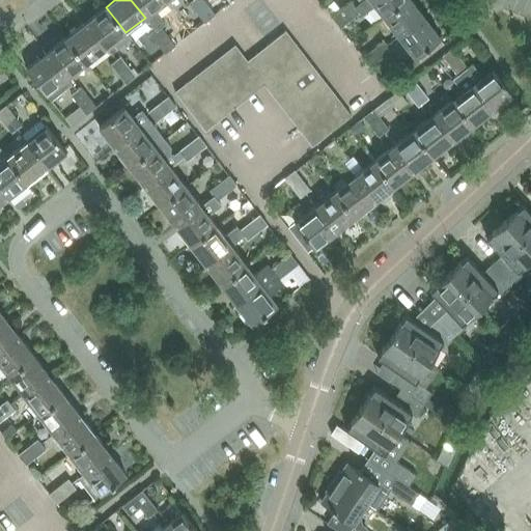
[(163,0),(131,0),(145,18),(155,30),(160,27),(164,23),(155,10),(165,2),(163,0)]
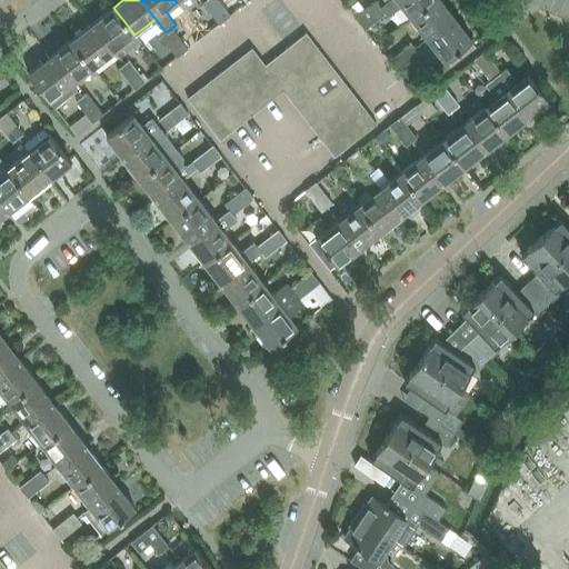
[(207,0),(203,3),(210,13),(216,9),(218,12),(223,8),(217,0),(207,0)]
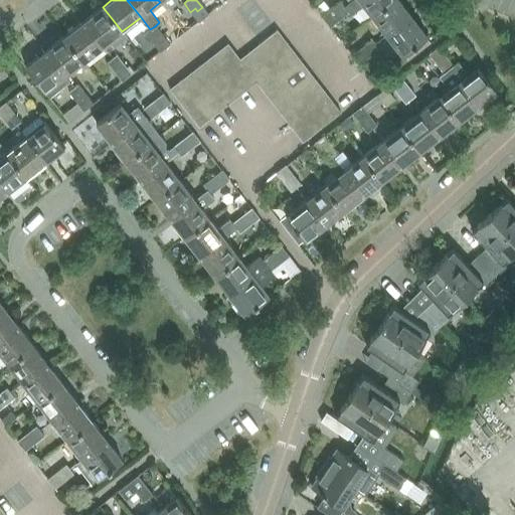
[(322,0),(315,0),(311,3),(315,8),(324,1),(322,0)]
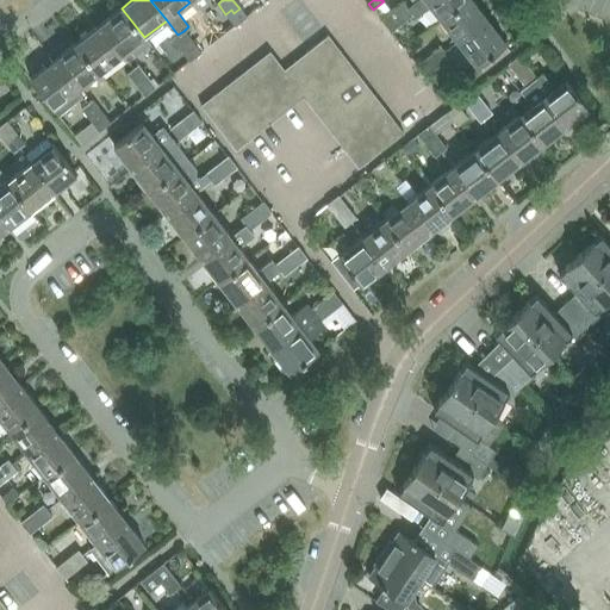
[(404,4),(393,11),(398,17),(396,19),(399,25),(412,14),(416,18),(430,6),(442,20),(467,0),(421,0),(415,5),(409,10),(404,4)]
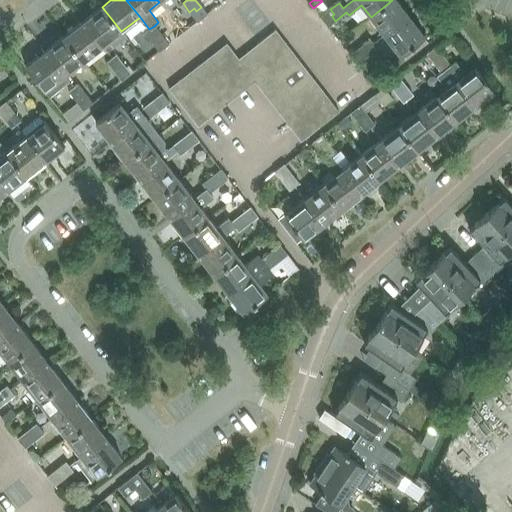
[(392,0),(371,17),(385,36),(409,18),(395,0),(392,0)]
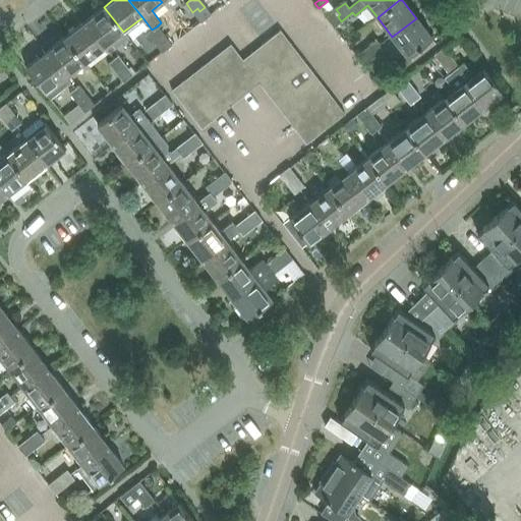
[(104,7),(84,22),(103,47),(110,54),(128,40),(123,32),(104,7)]
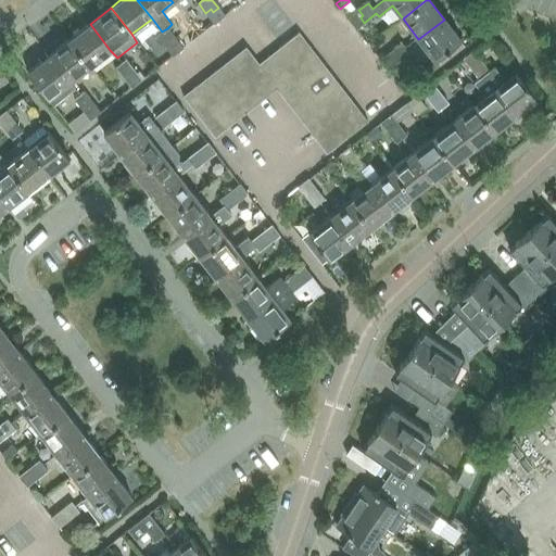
[(211,9),(205,13),(215,25),(225,16),(218,8),(213,12),(211,9)]
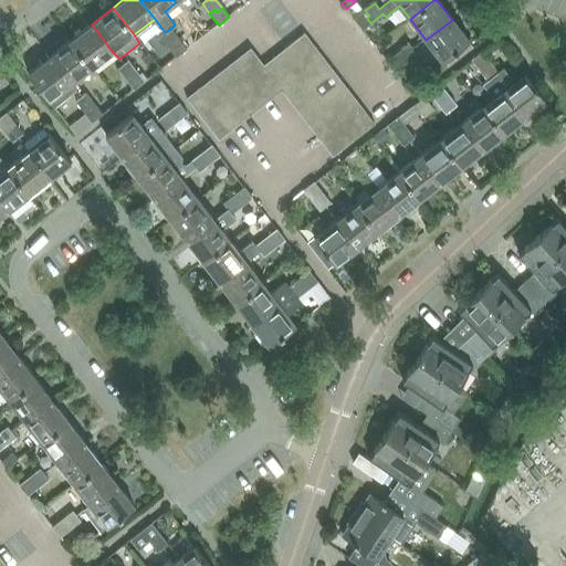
[(362,30),(370,23),(367,18),(369,16),(365,10),(354,20),(362,30)]
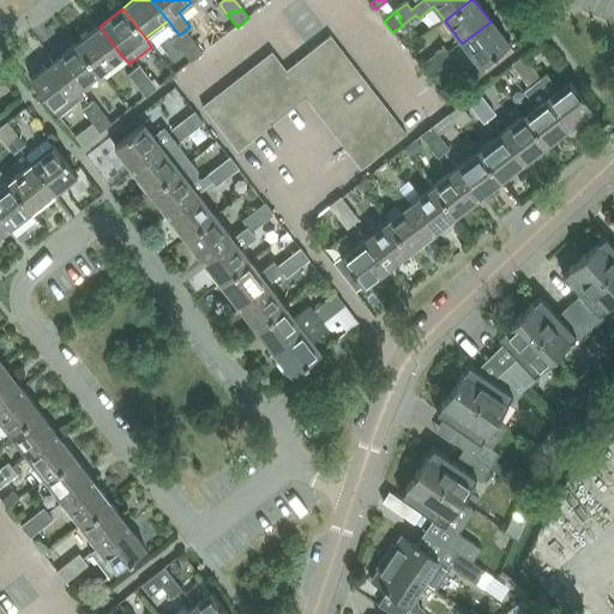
[(491,22),(462,43),(480,66),(509,44),(491,22)]
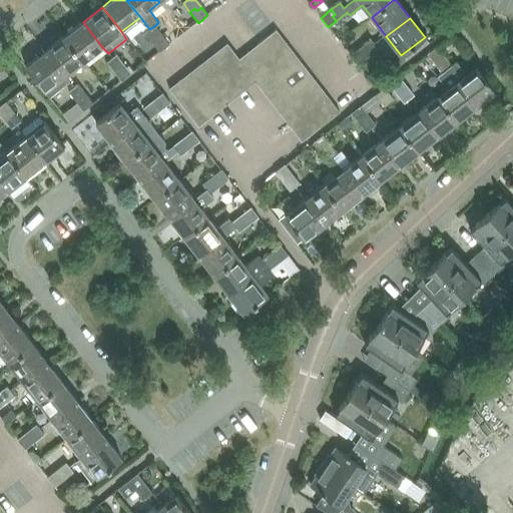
[(83,22),(63,37),(82,61),(101,46),(83,22)]
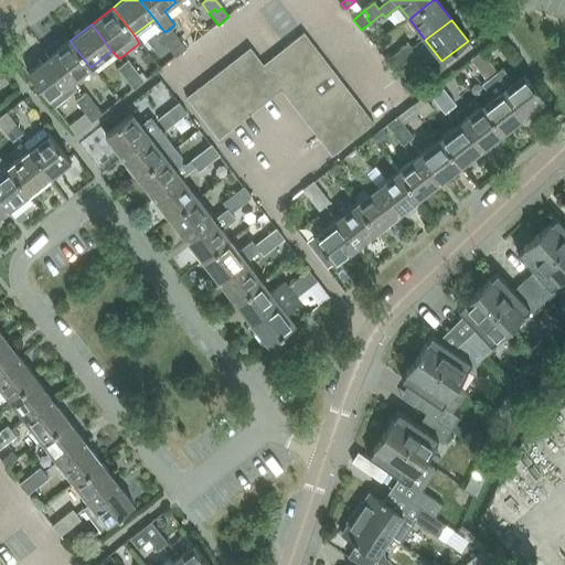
[(159,36),(167,46),(172,42),(174,44),(179,41),(170,29),(164,32),(159,36)]
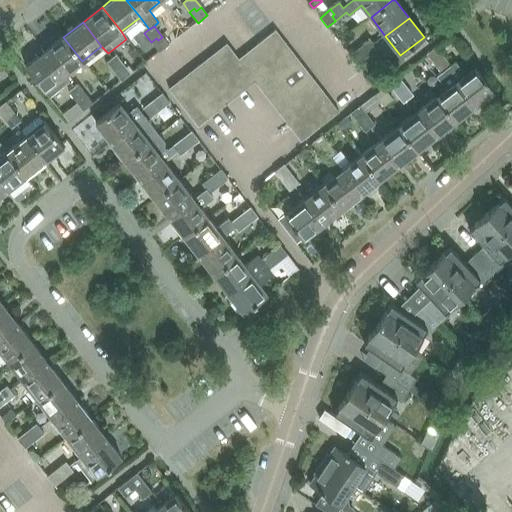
[(259,42),(257,44),(268,59),(287,45),(275,30),(259,42)]
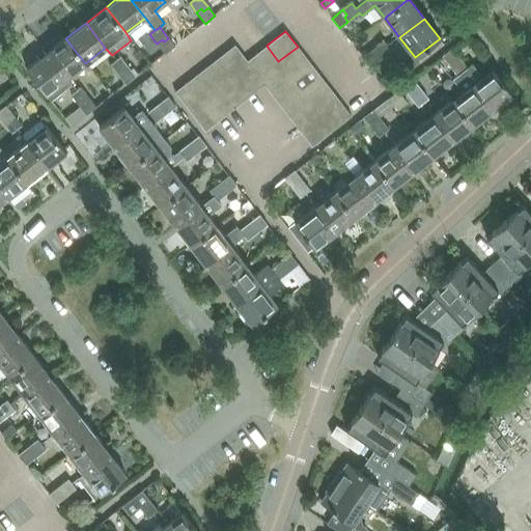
[(65,38),(46,54),(65,79),(85,63),(65,38)]
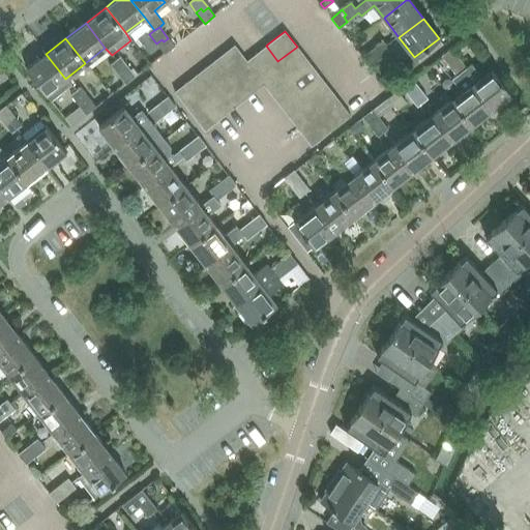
[(162,39),(156,43),(165,54),(175,47),(168,38),(164,41),(162,39)]
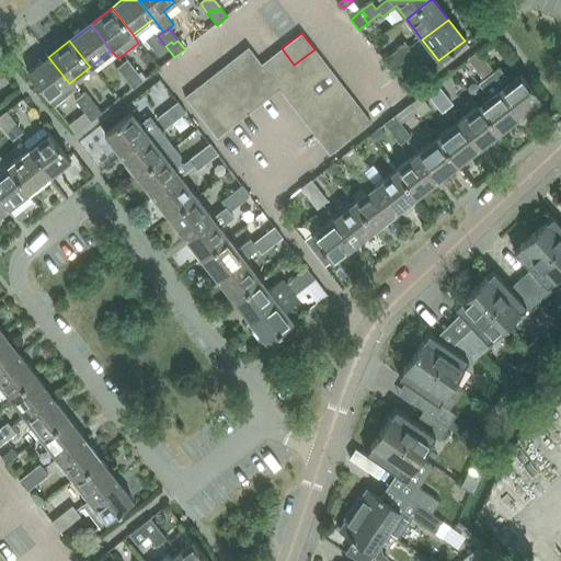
[(404,44),(395,52),(399,57),(396,59),(400,65),(412,55),(404,44)]
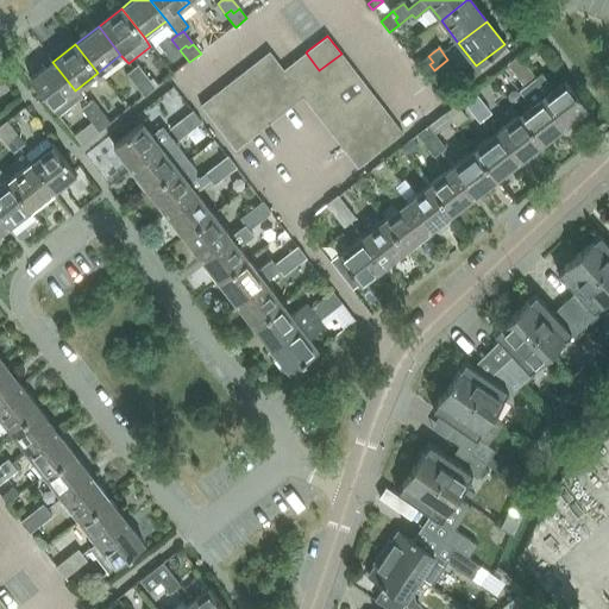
[(270,51),(257,62),(275,85),(287,75),(282,70),(284,69),(270,51)]
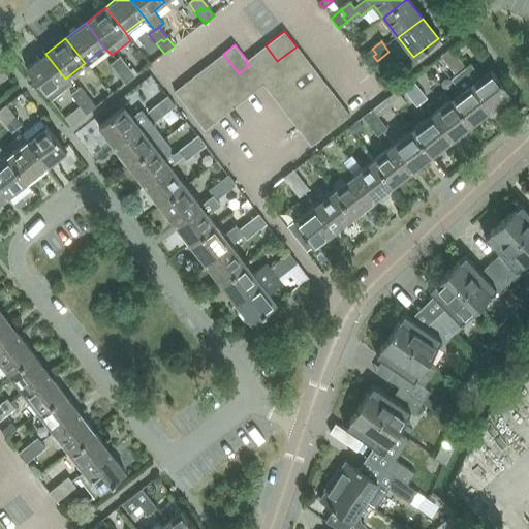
[(266,45),(255,54),(275,79),(283,71),(284,70),(277,61),(266,45)]
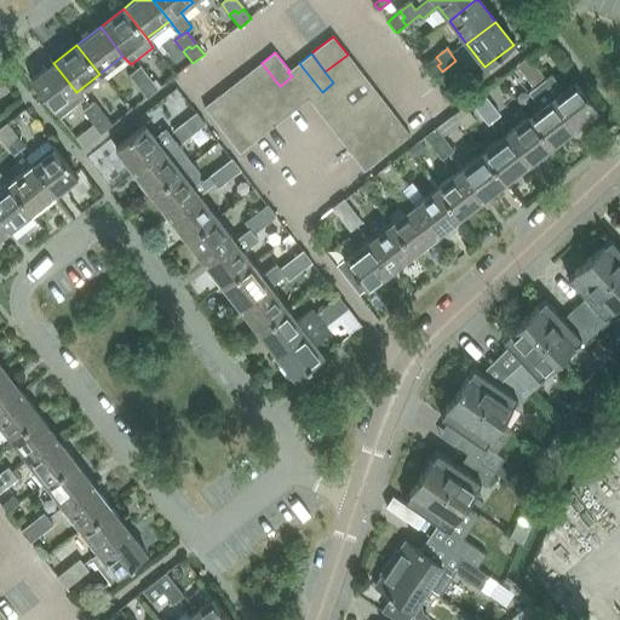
[(348,55),(325,72),(333,82),(356,64),(348,55)]
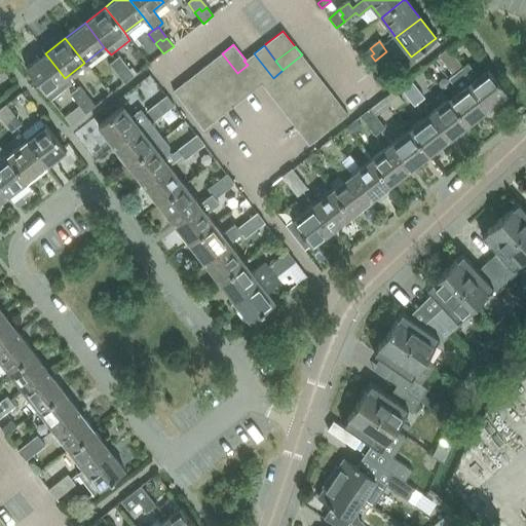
[(374,53),(370,48),(359,58),(367,67),(375,61),(371,55),(374,53)]
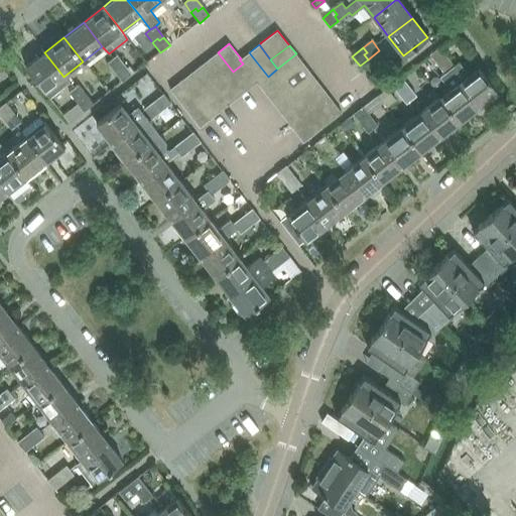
[(429,55),(435,65),(441,60),(443,62),(447,58),(439,47),(429,55)]
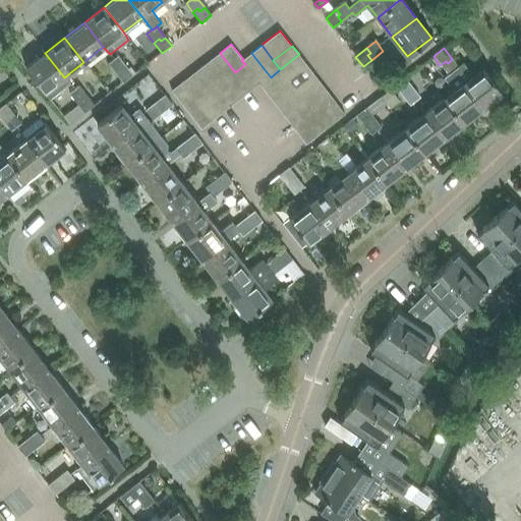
[(64,77),(45,53),(25,67),(50,99),(69,83),(64,77)]
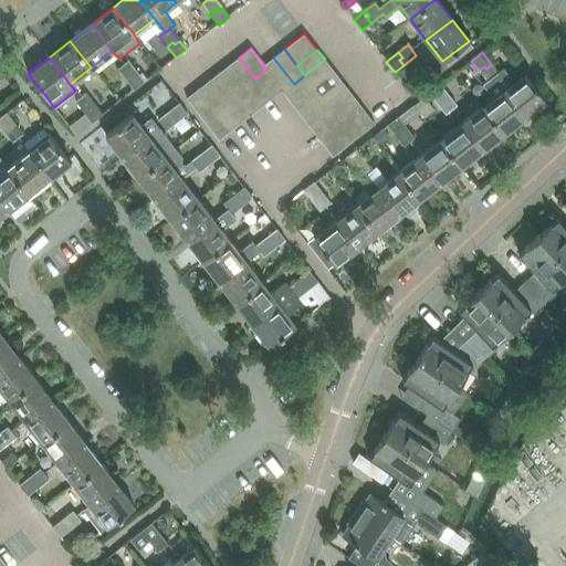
[(239,58),(228,65),(244,87),(255,79),(239,58)]
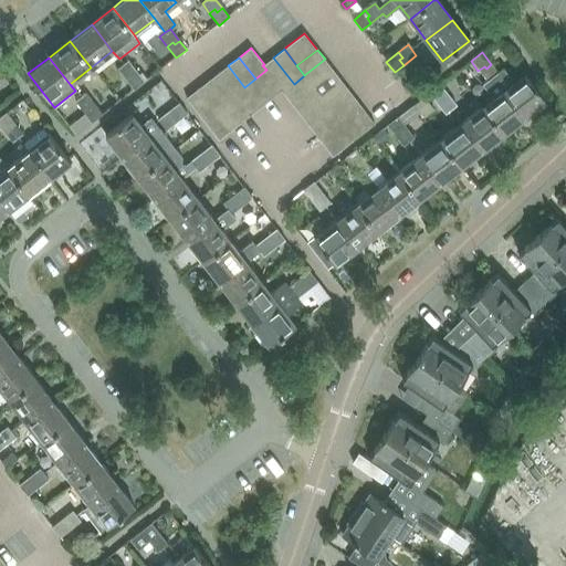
[(264,64),(262,65),(266,70),(283,91),(283,92),(294,84),(273,58),(264,64)]
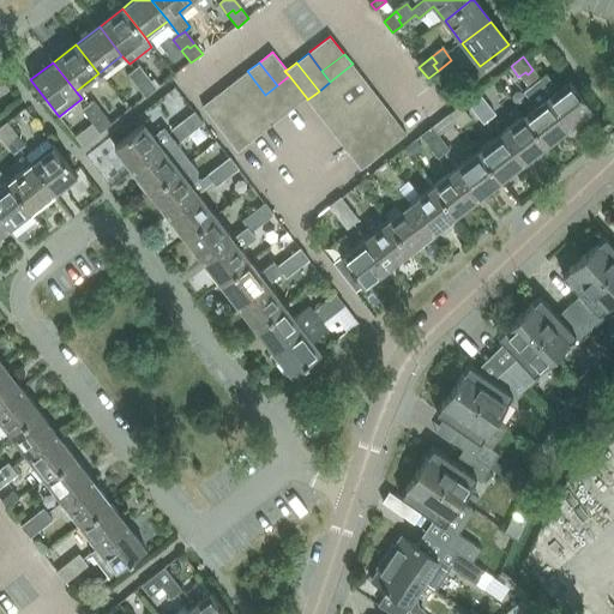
[(330,82),(329,83),(338,95),(362,76),(353,64),(330,82)]
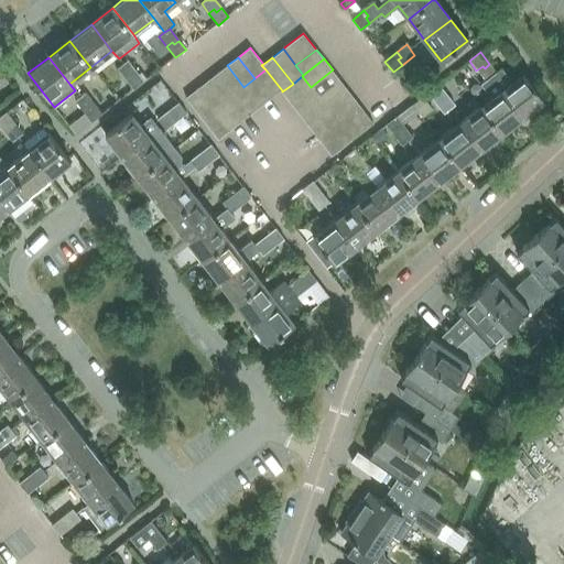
[(117,68),(125,78),(130,74),(132,77),(138,73),(128,61),(117,68)]
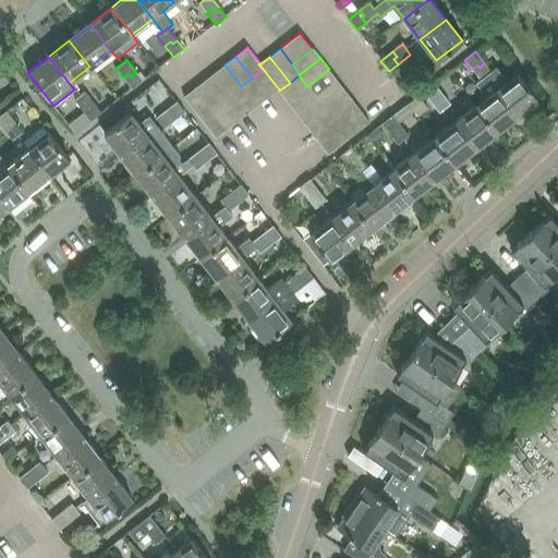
[(471,70),(480,80),(481,81),(486,76),(497,89),(497,91),(517,117),(538,100),(518,73),(507,82),(496,68),(490,72),(484,63),(480,68),(477,65),(471,70)]
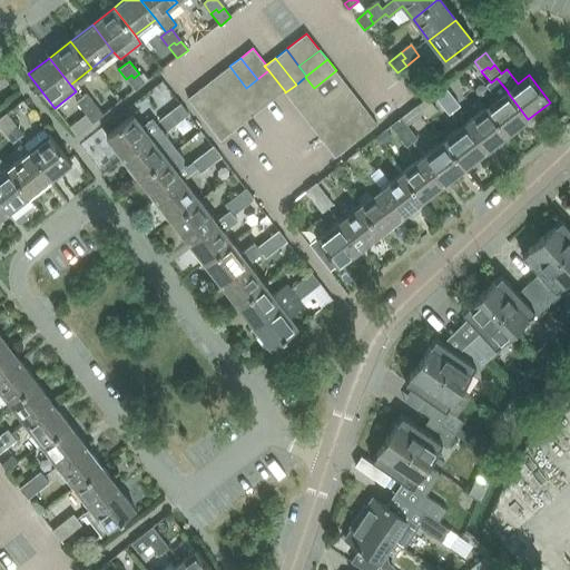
[(229,66),(219,74),(236,96),(246,88),(229,66)]
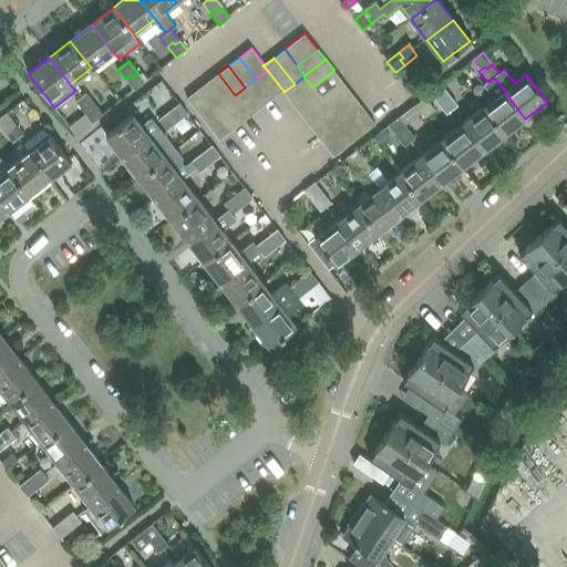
[(267,70),(256,79),(272,100),(284,91),(267,70)]
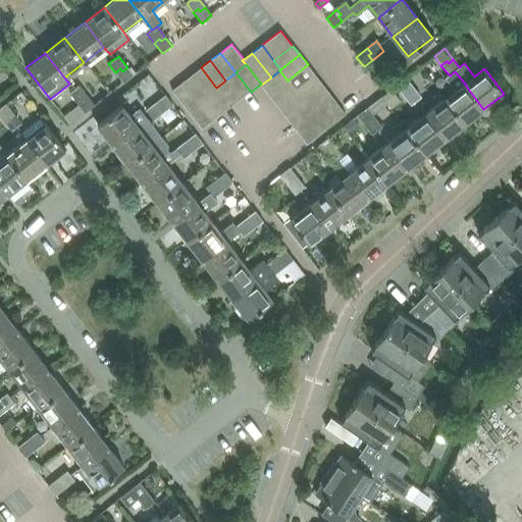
[(308,64),(288,81),(295,91),(315,74),(308,64)]
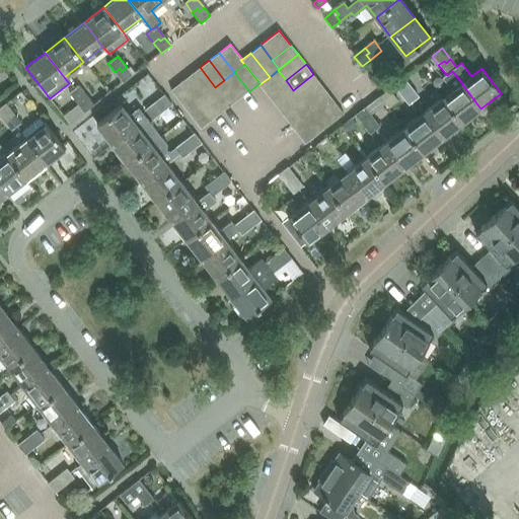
[(120,68),(115,72),(123,83),(133,75),(127,67),(122,71),(120,68)]
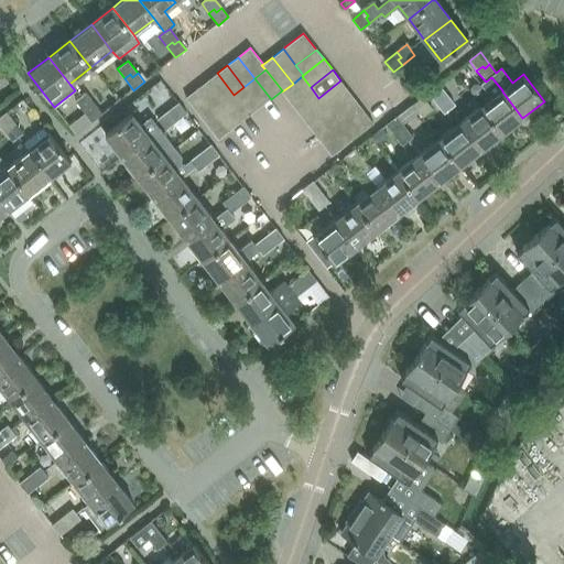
[(217,73),(206,82),(223,102),(234,95),(217,73)]
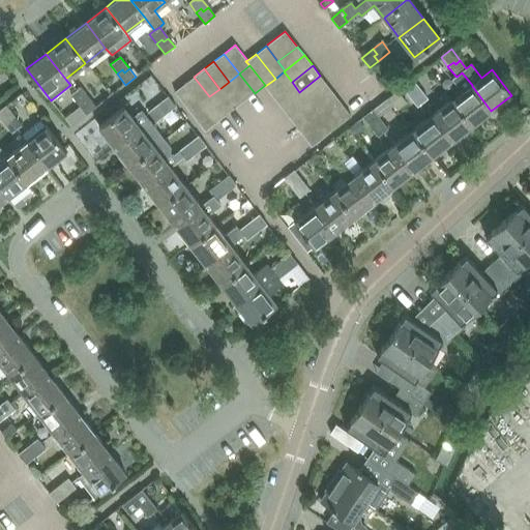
[(265,86),(263,88),(271,97),(292,82),(284,71),(275,79),(265,86)]
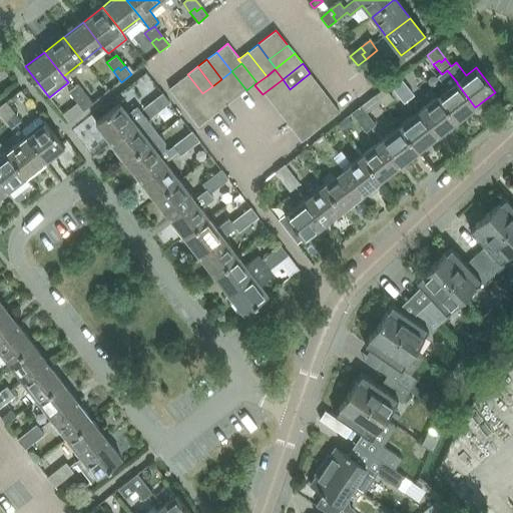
[(447,90),(437,98),(456,122),(475,107),(457,83),(457,82),(447,70),(442,74),(441,73),(437,77),(447,90)]
